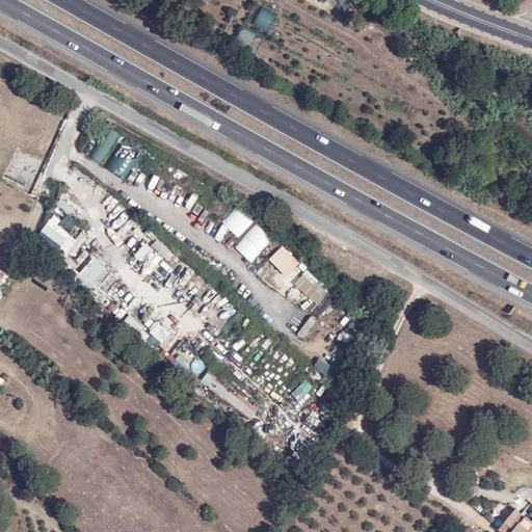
[(259,9),(254,27),(270,31),(275,15),(259,9)]
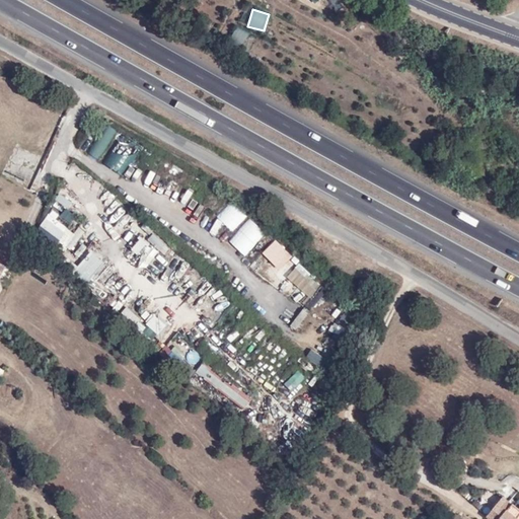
[(88,154),(100,159),(114,129),(101,124),(88,154)]
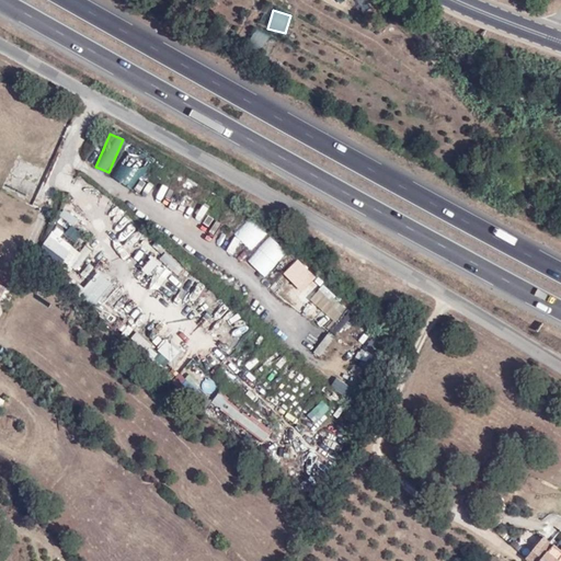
[(132,145),(110,175),(129,190),(152,159),(132,145)]
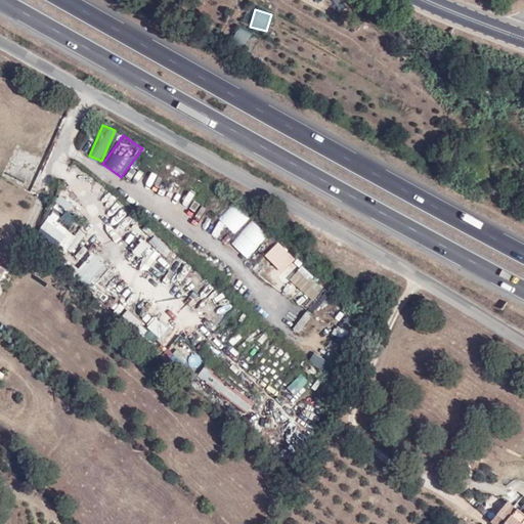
[(70,211),(74,205),(60,195),(56,202),(70,211)]
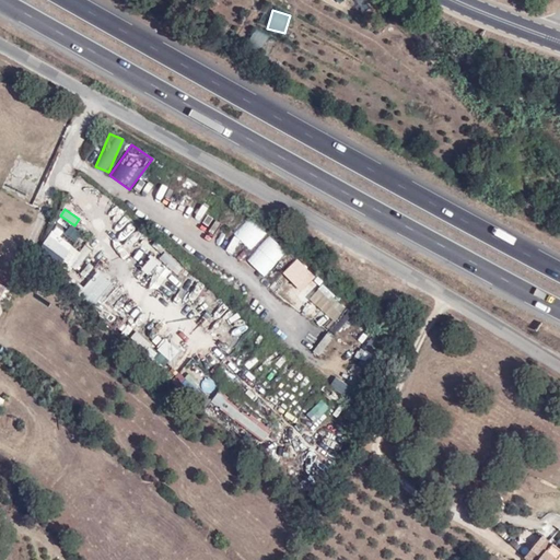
[(74,243),(83,234),(73,225),(66,233),(74,243)]
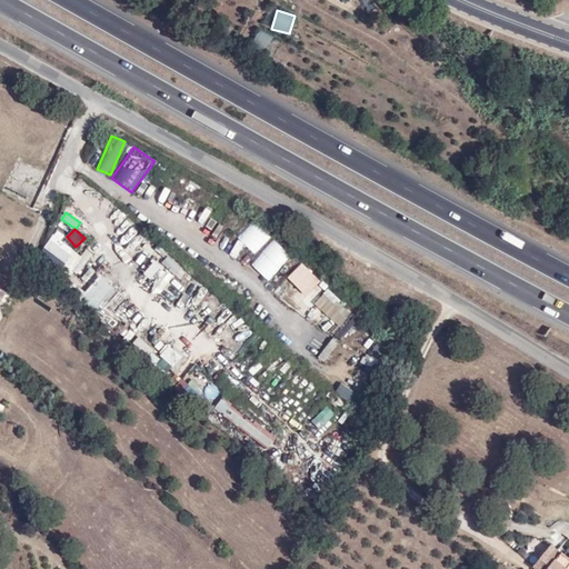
[(73,280),(90,258),(69,243),(70,241),(57,231),(39,255),(73,280)]
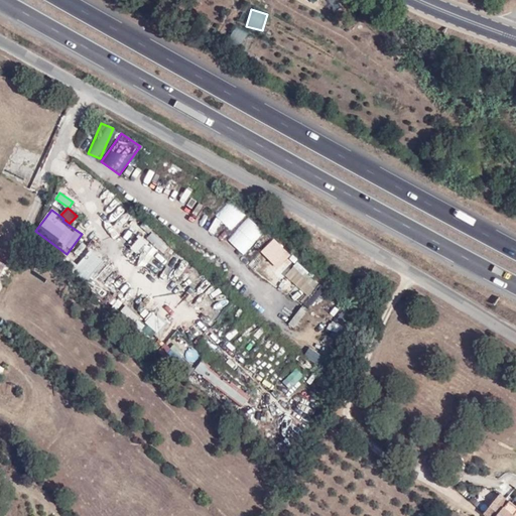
[(244,254),(264,231),(247,217),(227,240),(244,254)]
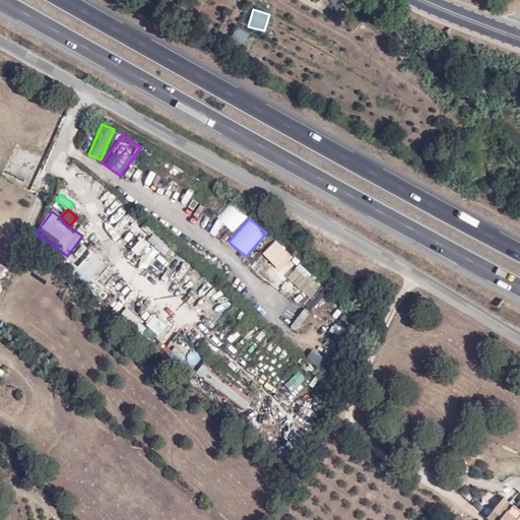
[(130,249),(138,257),(149,246),(141,238),(130,249)]
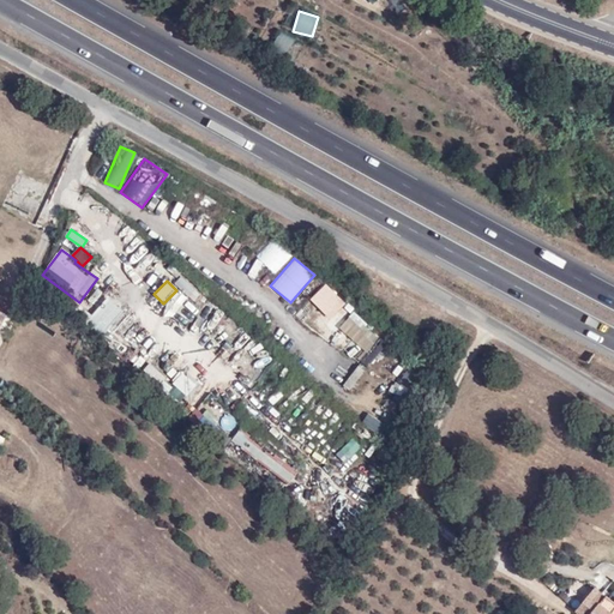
[(309,301),(323,313),(339,294),(326,282),(309,301)]
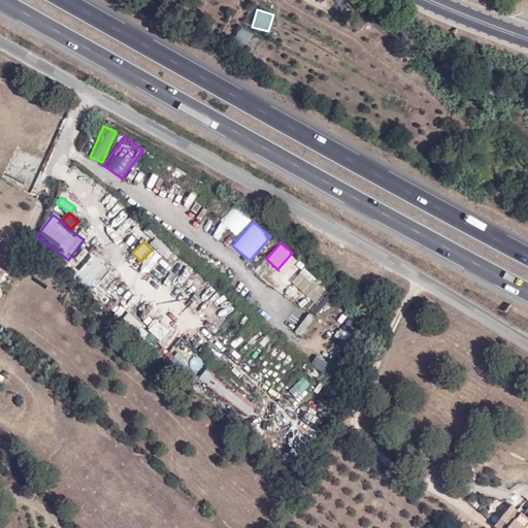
[(94,256),(78,273),(94,287),(109,269),(94,256)]
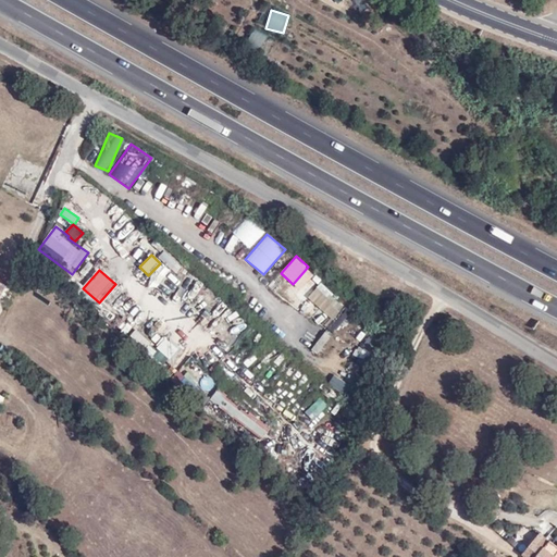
[(298,310),(339,329),(349,306),(308,288),(298,310)]
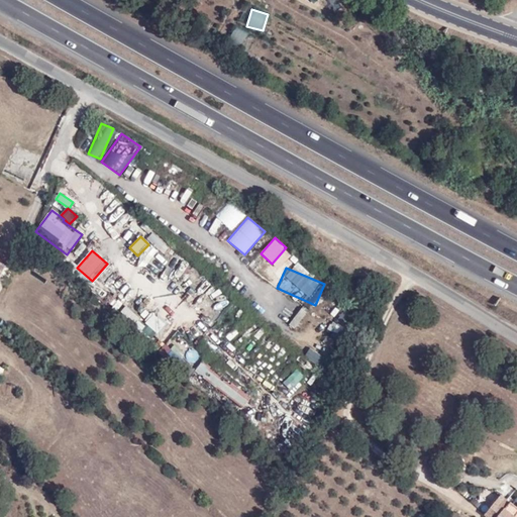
[(133,326),(140,320),(127,306),(120,313),(133,326)]
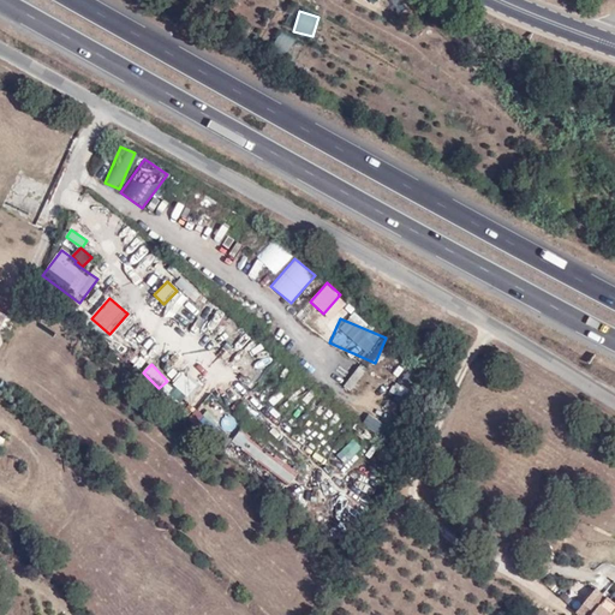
[(351,390),(366,372),(360,368),(345,386),(351,390)]
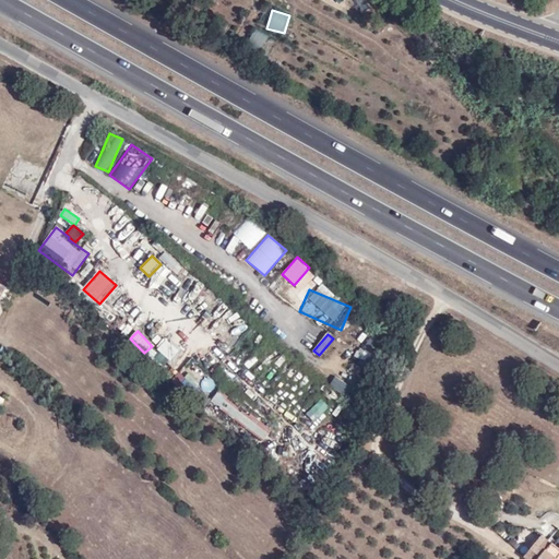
[(370,337),(363,348),(371,355),(380,343),(370,337)]
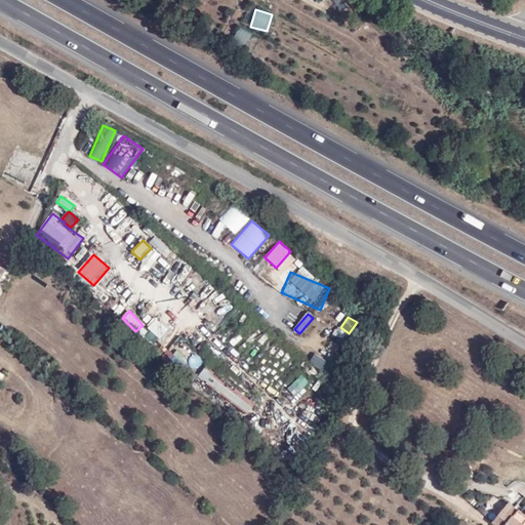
[(162,345),(174,330),(161,320),(150,334),(162,345)]
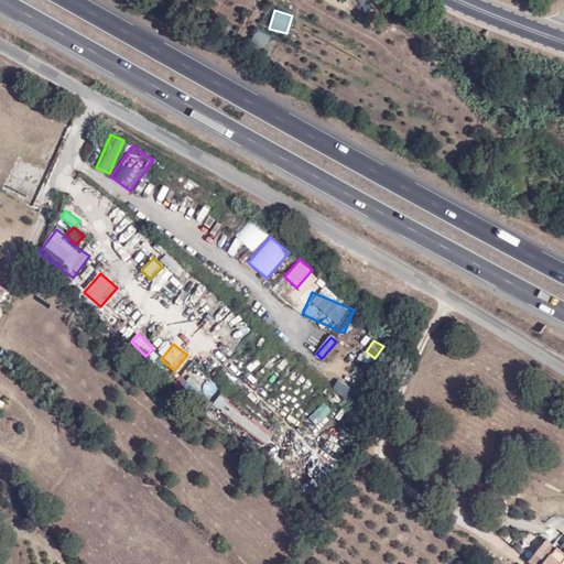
[(186,397),(195,389),(182,376),(173,384),(186,397)]
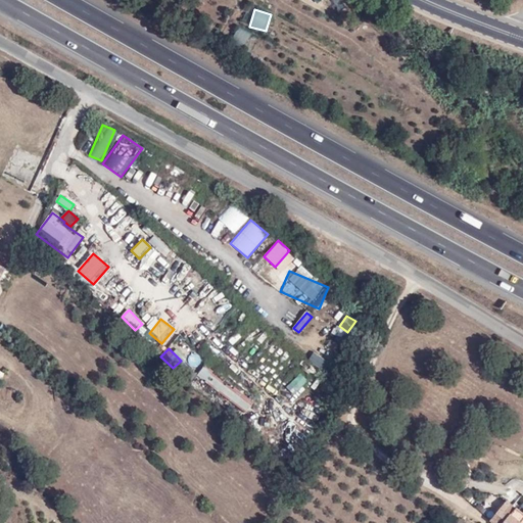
[(211,370),(203,379),(245,414),(253,405),(211,370)]
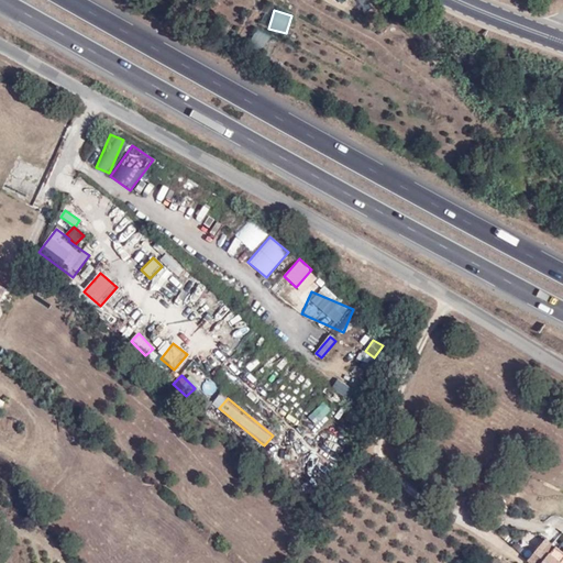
[(316,426),(332,410),(324,403),(308,417),(316,426)]
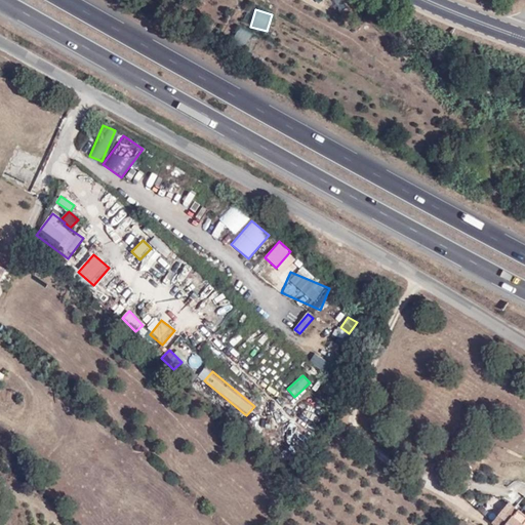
[(524,524),(524,515),(508,501),(492,521),(497,524),(524,524)]
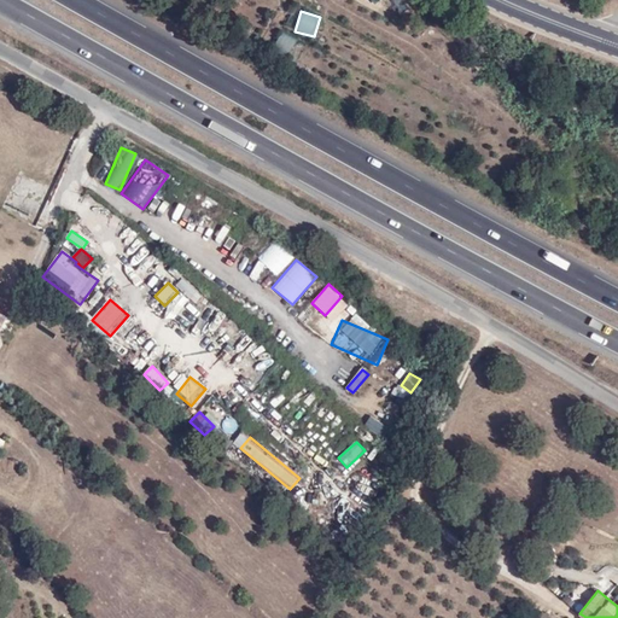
All buildings are outlined.
